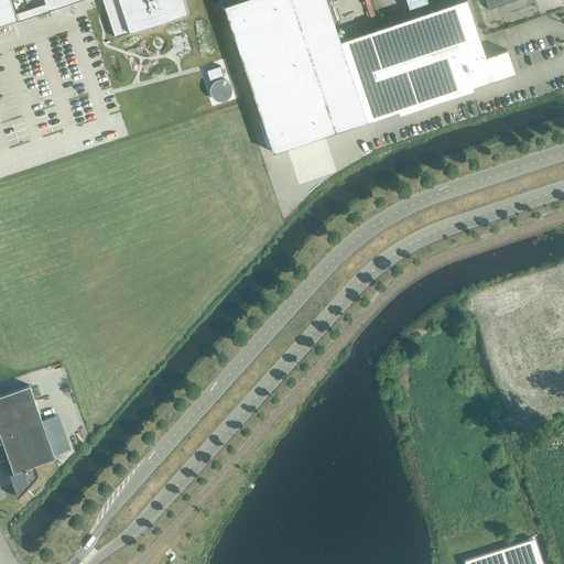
[(10,0),(0,0),(0,28),(18,22),(14,13),(10,0)]
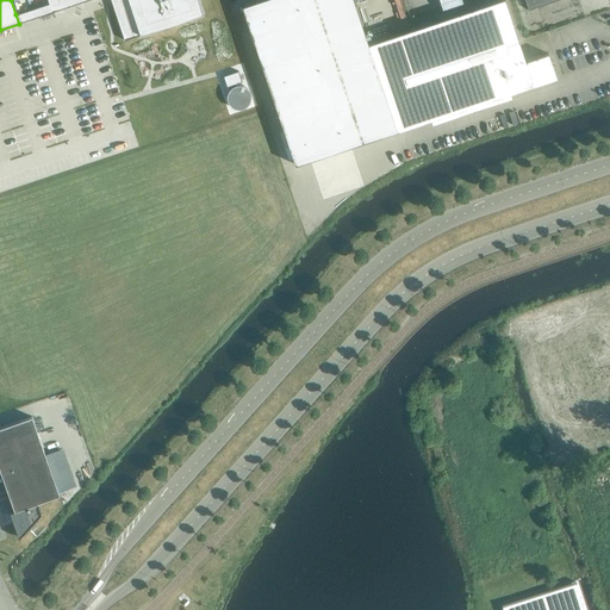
[(47,0),(49,4),(16,14),(19,24),(89,0),(111,0),(124,41),(203,14),(198,0),(47,0)]
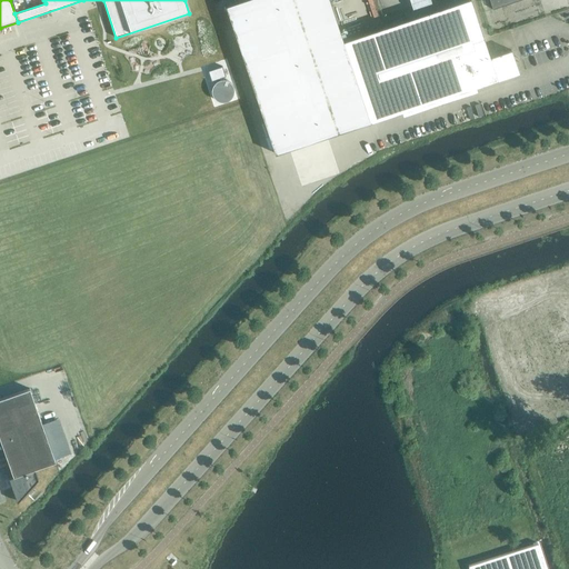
[(329,0),(242,0),(226,6),(276,155),(370,122),(519,73),(511,51),(490,58),(470,0),(467,0),(343,42),(329,0)]
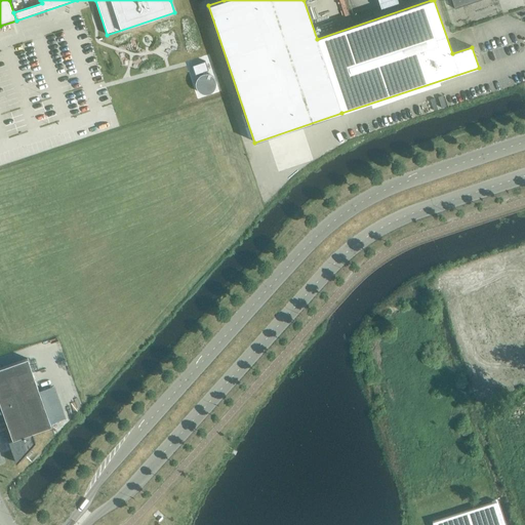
[(451,0),(454,9),(480,0),(451,0)]
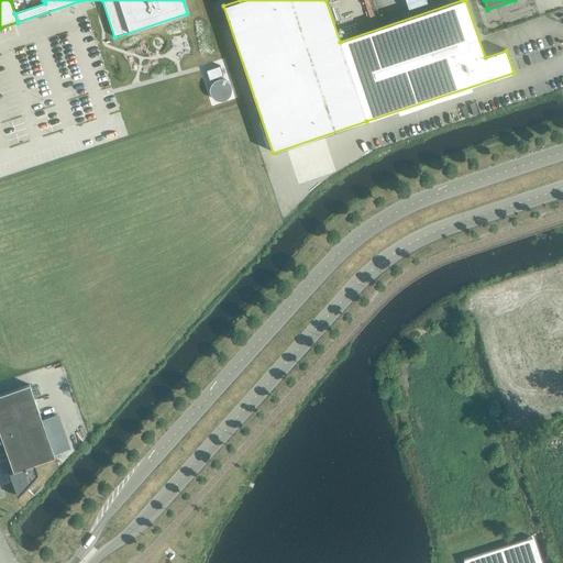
[(222,76),(219,67),(206,72),(209,80),(222,76)]
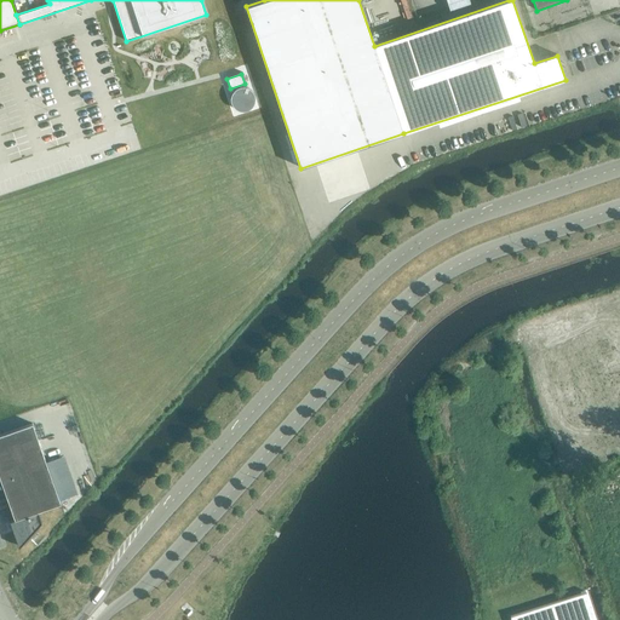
[(33,424),(0,435),(0,480),(15,520),(10,521),(18,547),(41,523),(38,512),(61,504),(33,424)]
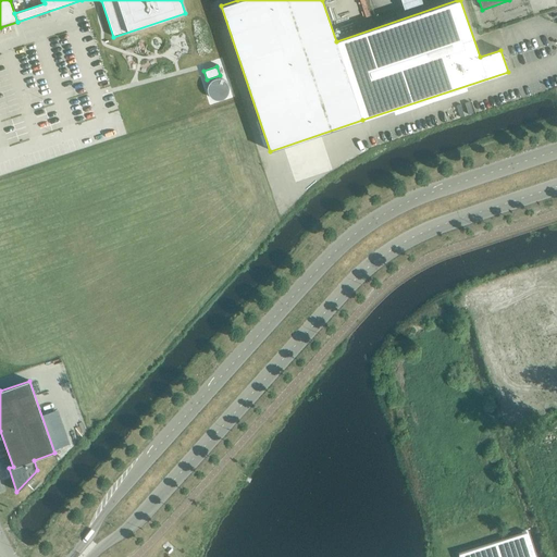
[(455,556),(536,556),(529,532),(455,556)]
